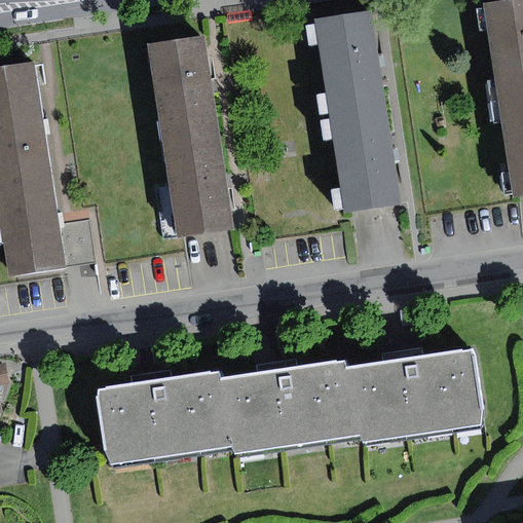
[(498,0),(484,2),(498,100),(522,96),(522,0),(498,0)]
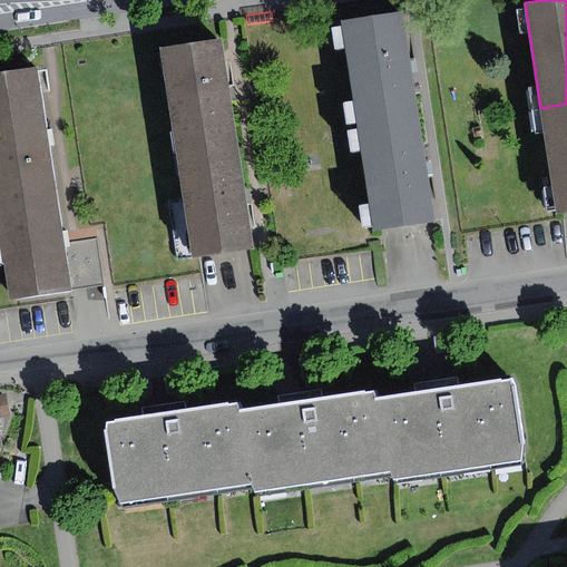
[(340,19),(357,123),(416,114),(408,65),(400,10),(340,19)]
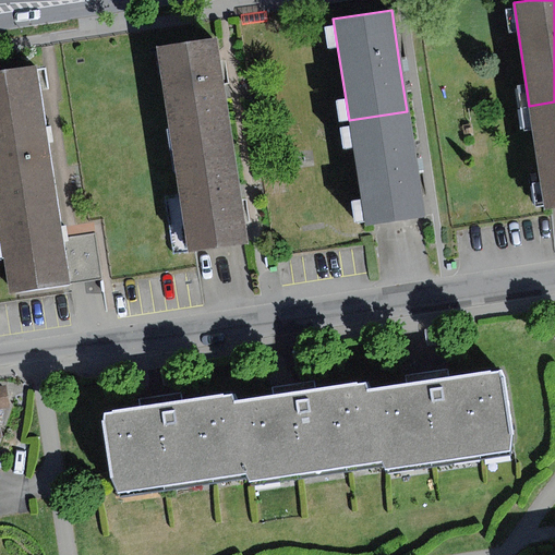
[(156,45),(171,148),(231,140),(226,107),(216,36),(156,45)]
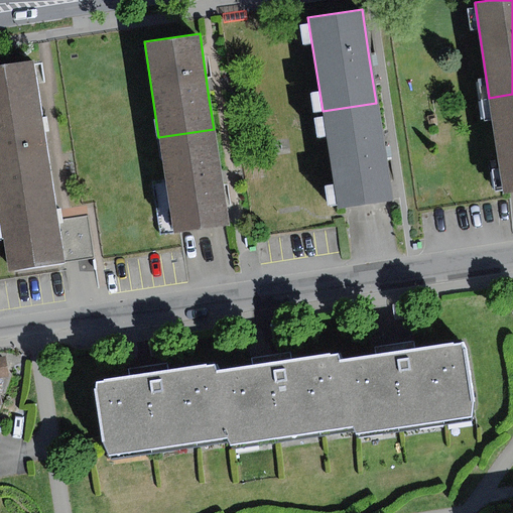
[(0,169),(46,162),(40,121),(31,59),(0,65),(0,169)]
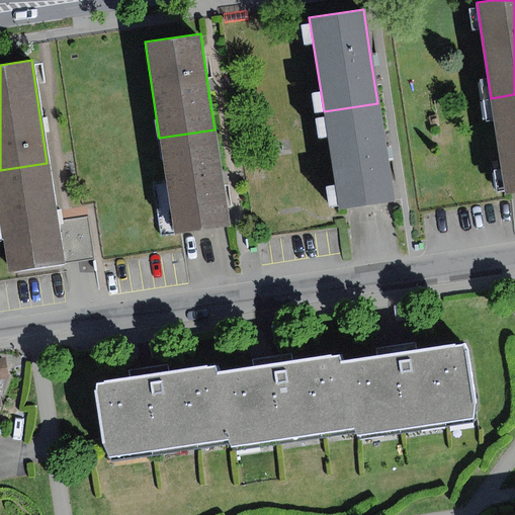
[(514,94),(491,98),(506,193),(514,191),(514,94)]
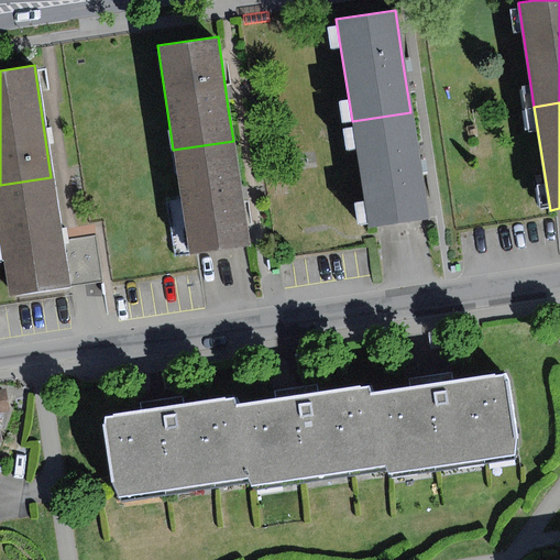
[(419,164),(410,112),(352,121),(369,228),(428,218),(419,164)]
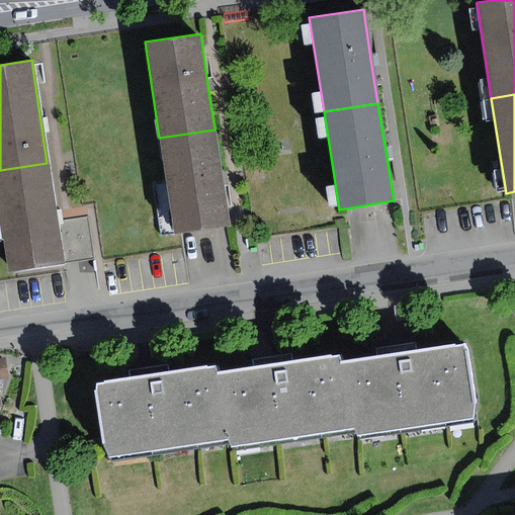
[(220,166),(215,130),(159,138),(173,232),(229,224),(220,166)]
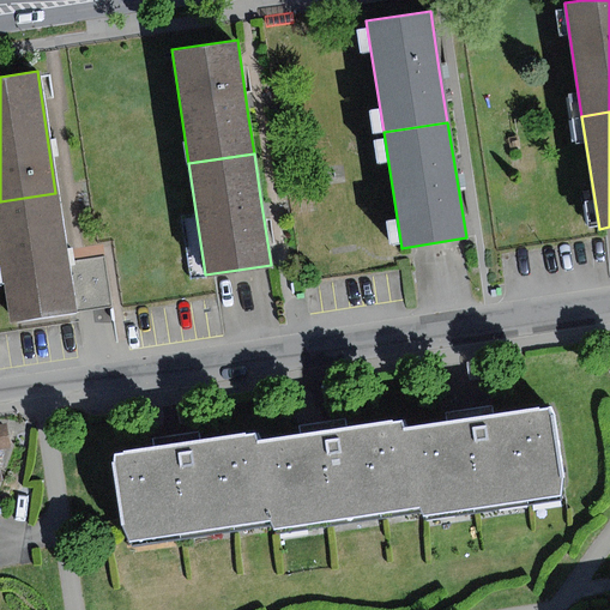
[(65,253),(55,193),(0,201),(0,272),(7,322),(73,313),(65,253)]
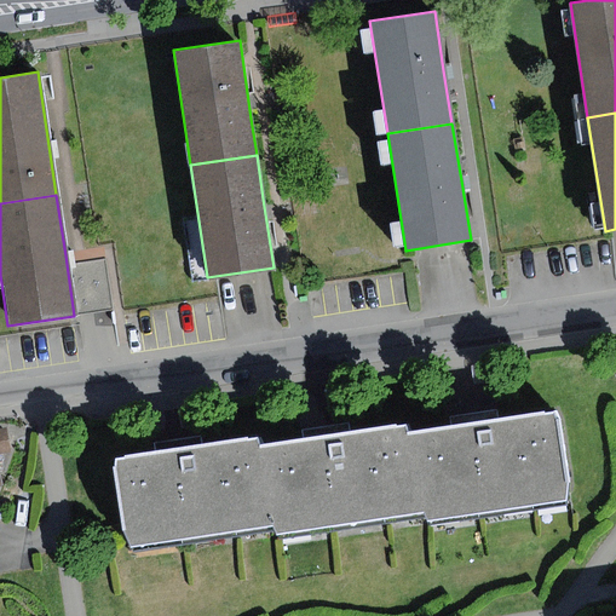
[(485,360),(468,363),(471,380),(489,378),(485,360)]
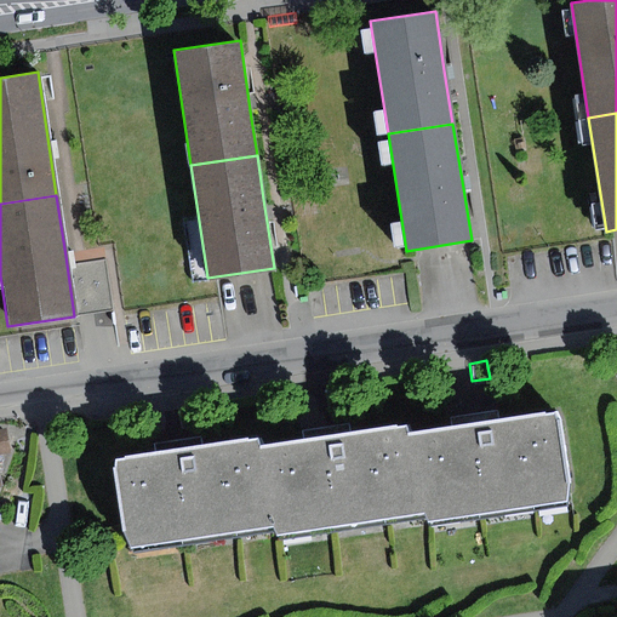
[(194,406),(176,409),(178,427),(196,423),(194,406)]
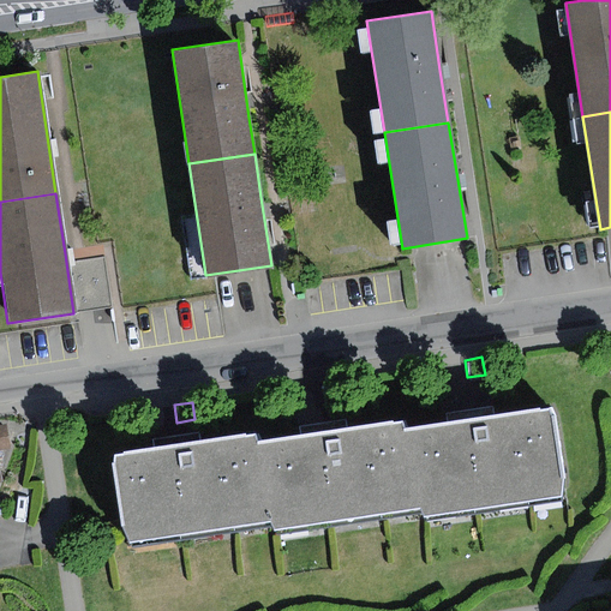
[(474,423),(402,435),(414,509),(417,519),(563,495),(550,411),(474,423)]
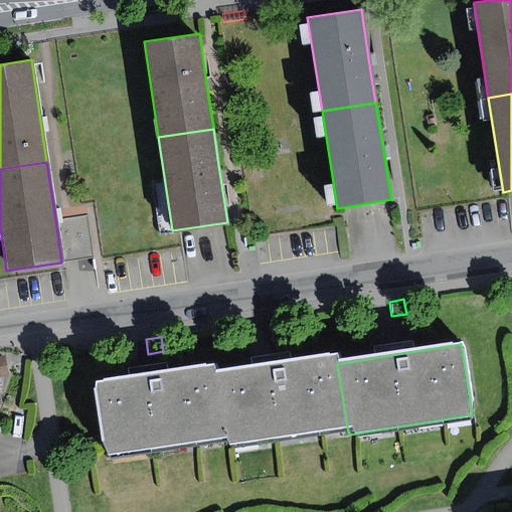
[(226,446),(347,427),(337,364),(336,352),(273,361),(214,371),(224,438),(226,446)]
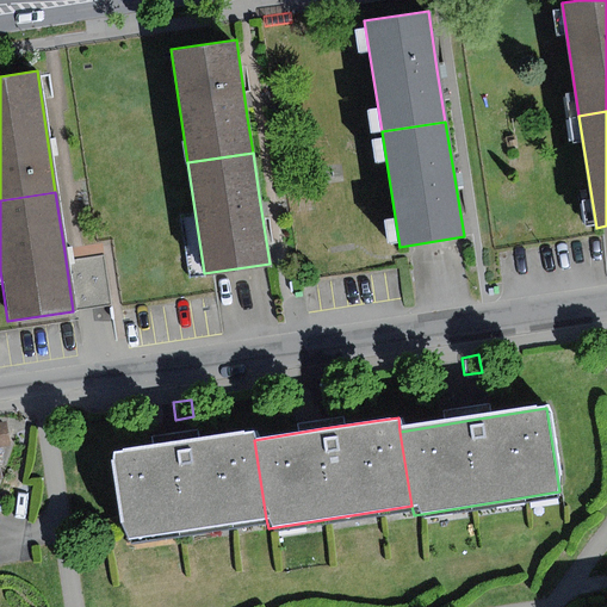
[(129,540),(266,519),(254,440),(252,428),(181,439),(115,450),(129,540)]
